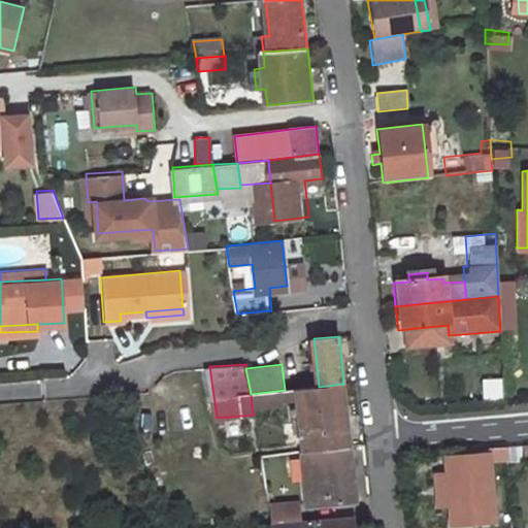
[(285,390),(251,394),(252,407),(287,403),(287,398),(298,396),(305,451),(351,447),(343,384),(319,387),(285,390)]
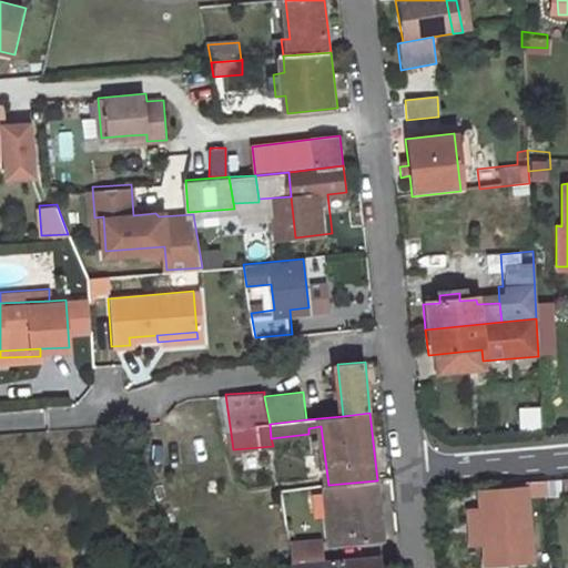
[(377,480),(328,485),(334,539),(353,536),(354,540),(383,538),(377,480)]
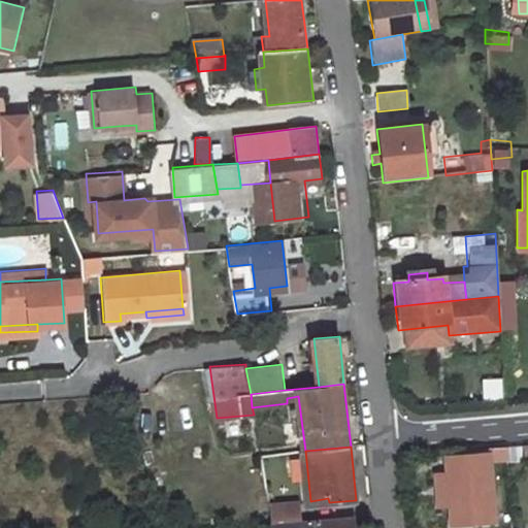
[(507,448),(466,452),(466,457),(443,460),(444,477),(436,477),(438,507),(491,504),(488,461),(508,459),(507,448)]
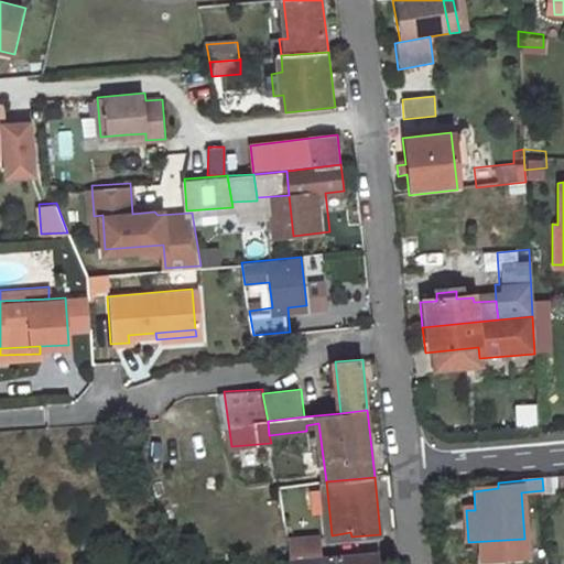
[(317,537),(286,539),(290,557),(321,555),(317,537)]
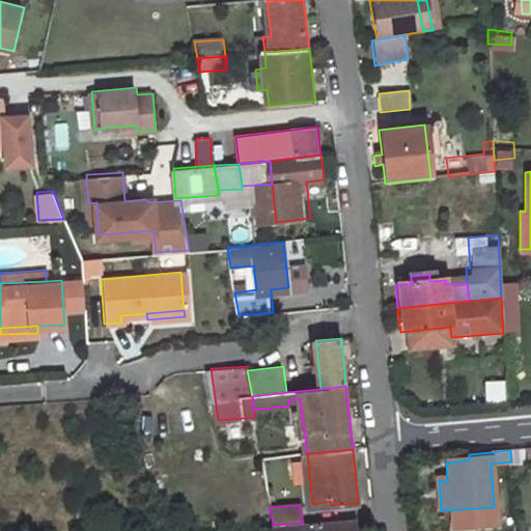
[(358,530),(358,522),(277,529),(276,530),(358,530)]
